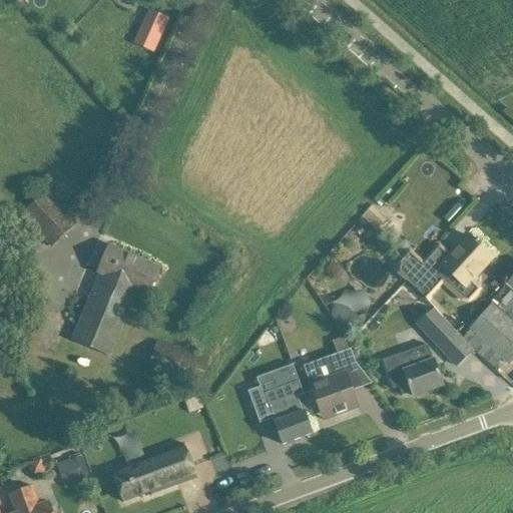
[(142,26),(134,43),(155,53),(163,35),(142,26)]
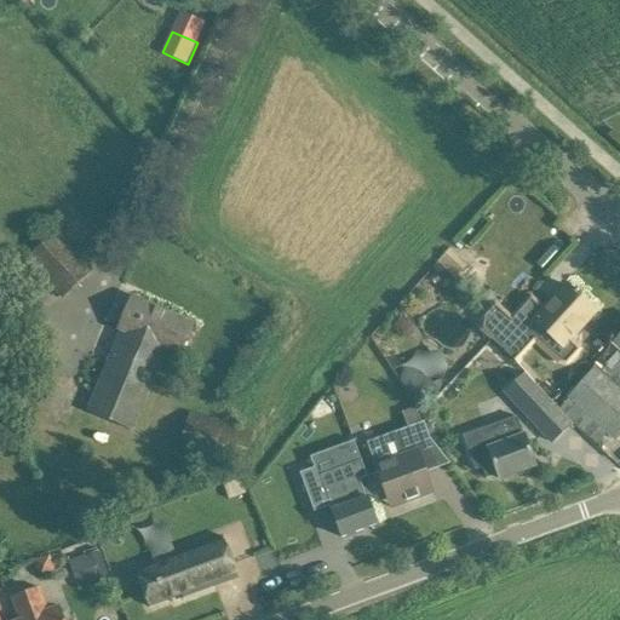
[(63,299),(92,274),(70,250),(56,233),(27,258),(41,275),(63,299)]
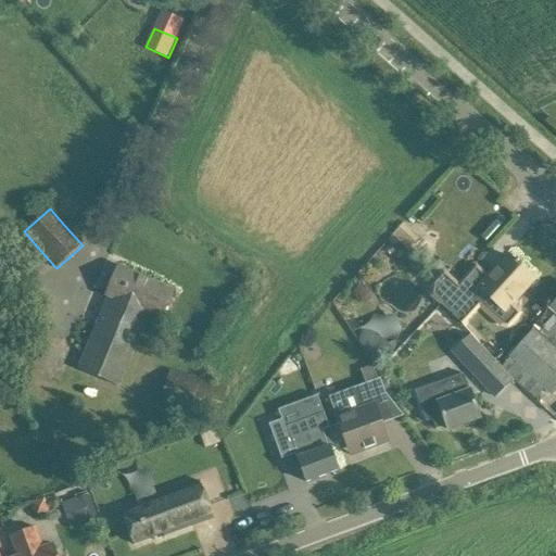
[(494,272),(478,290),(470,299),(456,287),(441,305),(463,325),(479,307),(501,327),(510,328),(522,314),(512,303),(519,295),(534,279),(517,264),(519,262),(517,260),(515,262),(508,255),(494,272)]
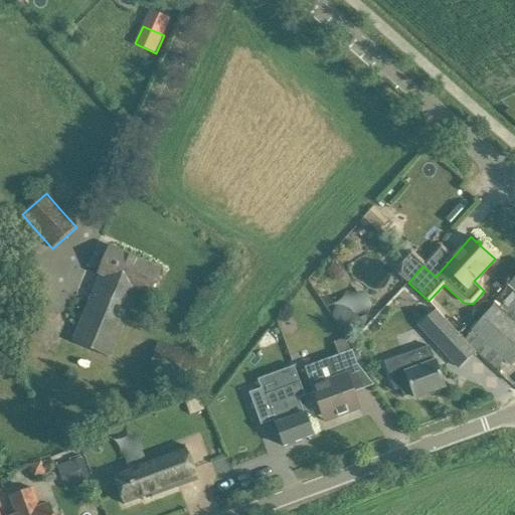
[(149,298),(153,288),(161,270),(110,246),(97,276),(100,277),(71,342),(110,359),(139,294),(149,298)]
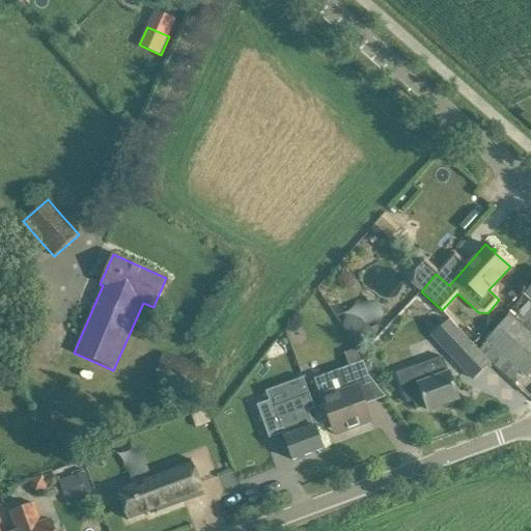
[(530,289),(526,296),(514,309),(509,314),(516,322),(522,316),(523,317),(530,308),(530,289)]
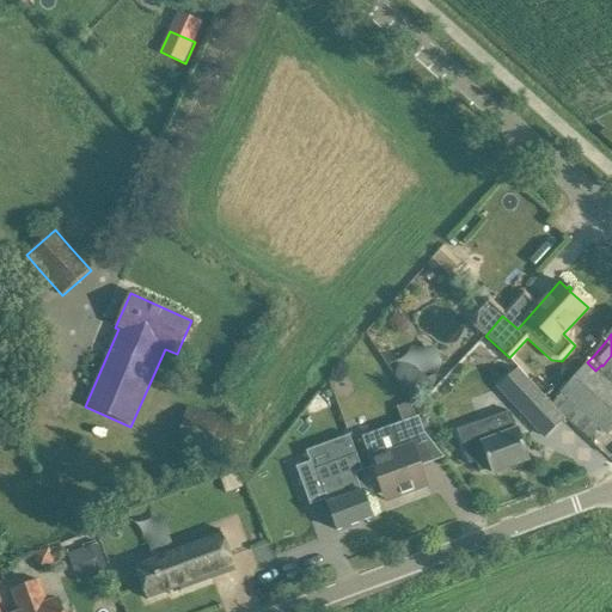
[(609,435),(611,432),(611,386),(585,363),(558,393),(560,396),(552,403),(591,439),(600,428),(609,435)]
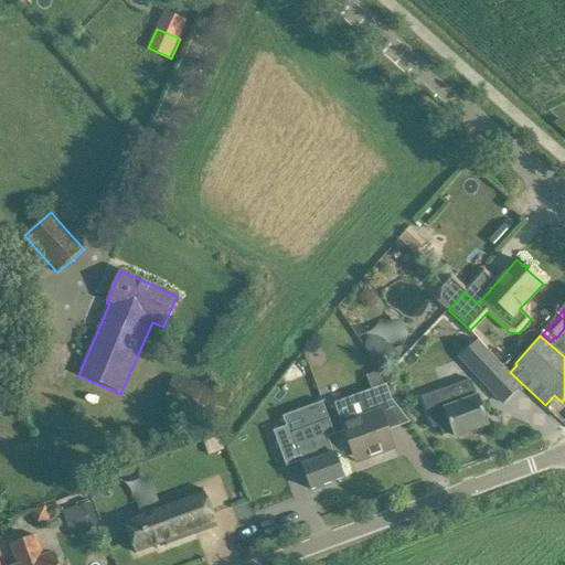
[(509,374),(478,340),(460,356),(491,391),(504,404),(522,387),(509,374)]
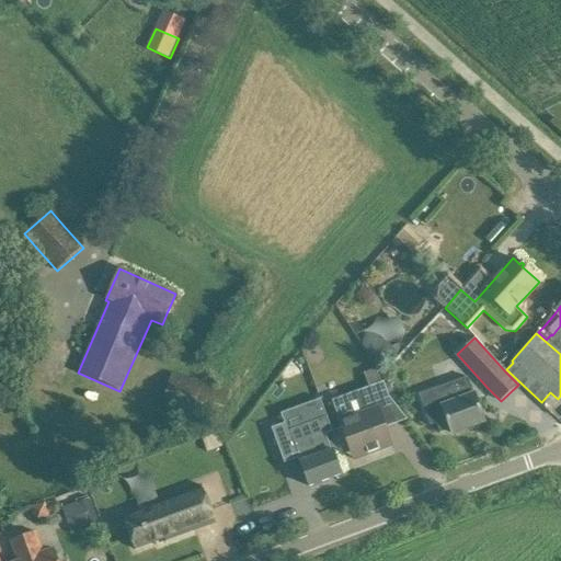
[(217,427),(228,390),(172,374),(161,411),(217,427)]
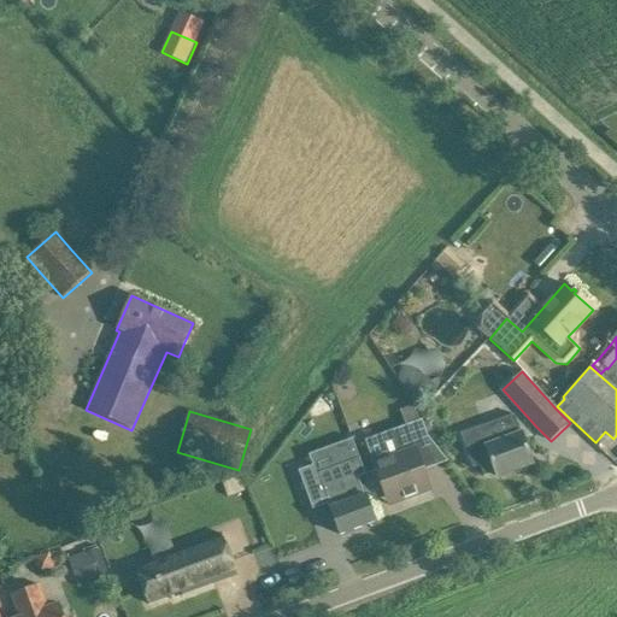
[(495,472),(497,477),(498,477),(534,464),(526,441),(522,434),(516,416),(498,422),(460,435),(474,468),(480,465),(483,476),(495,472)]
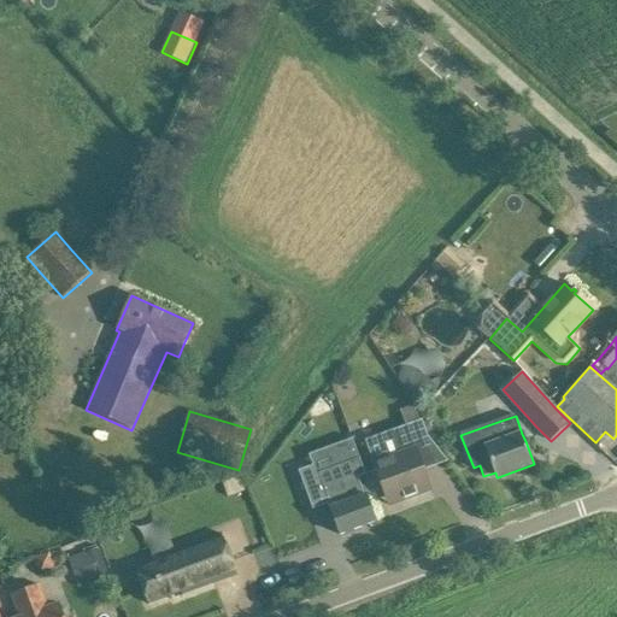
[(406,425),(404,427),(392,432),(394,439),(401,456),(377,464),(375,465),(378,475),(387,498),(389,506),(432,491),(428,482),(423,469),(413,441),(429,436),(423,419),(419,421),(406,425)]
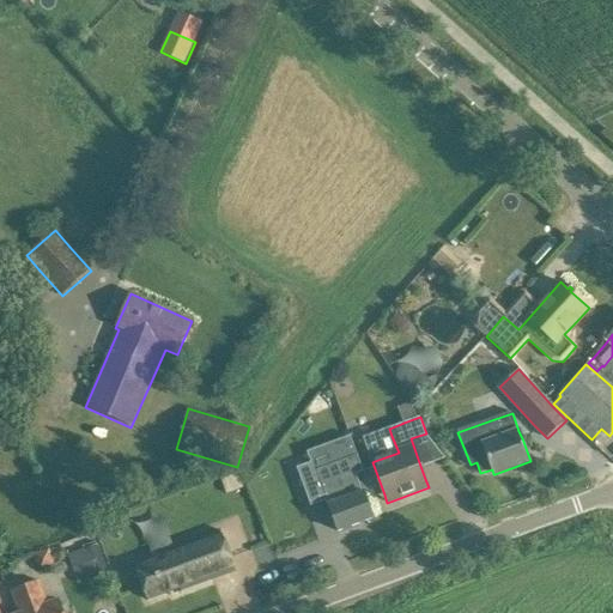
[(315,465),(298,471),(311,507),(327,501),(339,532),(374,519),(357,474),(362,472),(357,457),(317,472),(315,465)]
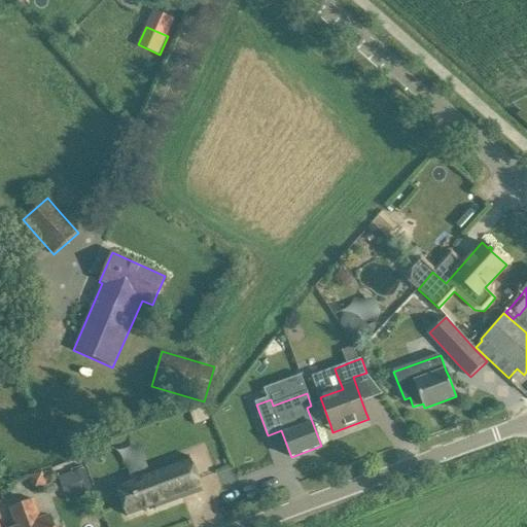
[(148,469),(145,446),(125,449),(128,472),(148,469)]
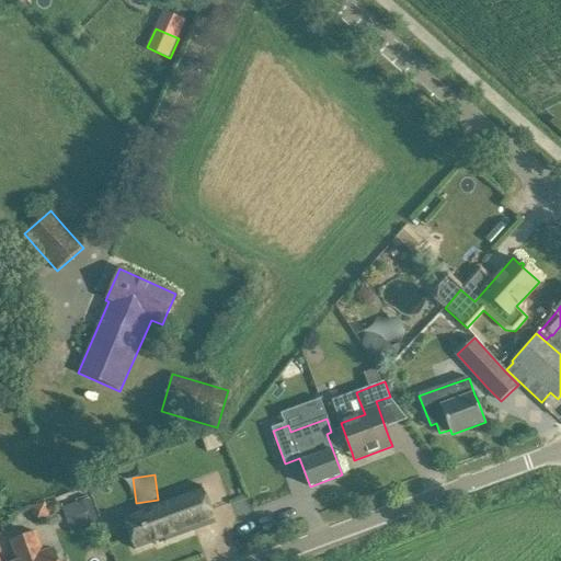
[(165,541),(216,523),(202,485),(123,515),(136,549),(165,538),(165,541)]
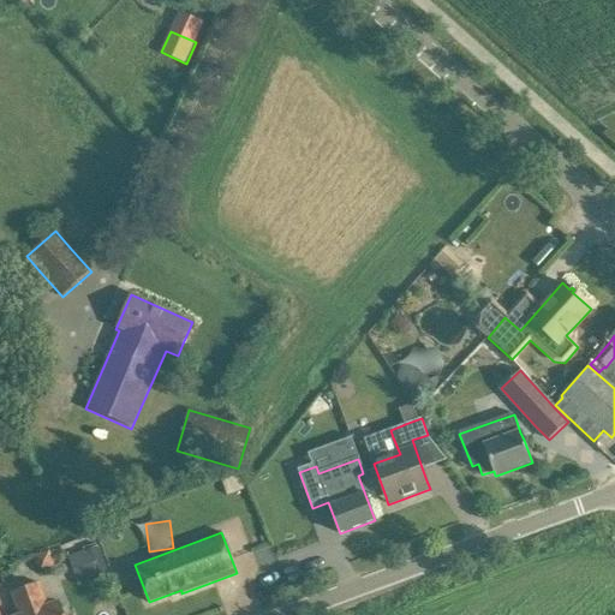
[(95,585),(111,579),(99,545),(69,556),(78,585),(94,580),(95,585)]
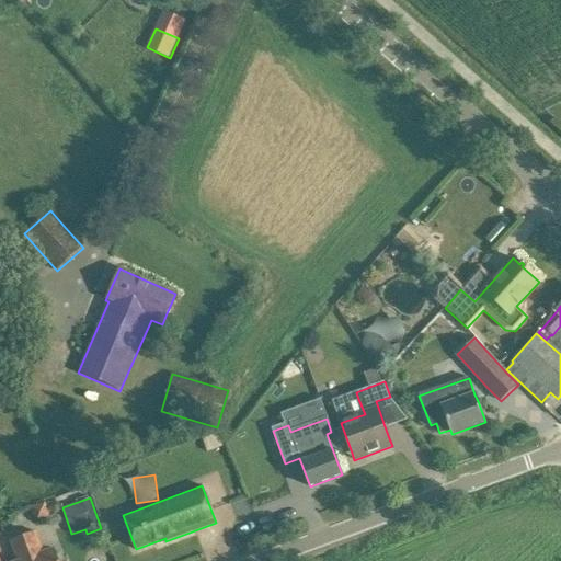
[(45,558),(35,533),(11,540),(18,560),(58,560),(56,554),(45,558)]
